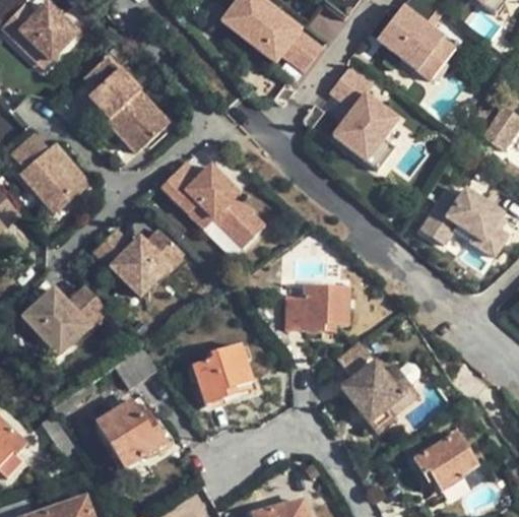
[(22,36),(51,62),(76,34),(45,4),(35,15),(18,0),(0,0),(0,30),(14,44),(22,36)]
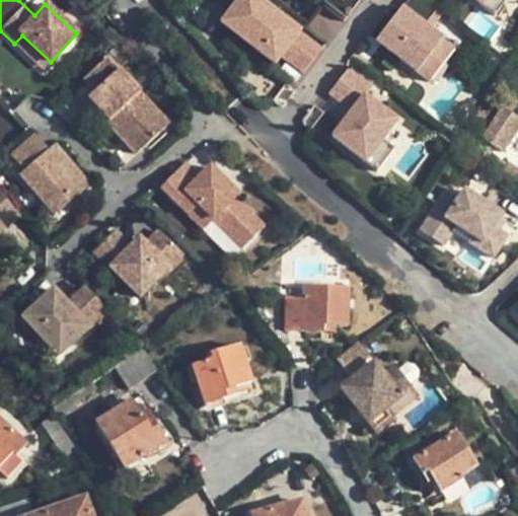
[(232,0),(215,22),(290,81),(319,44),(263,0),(232,0)]
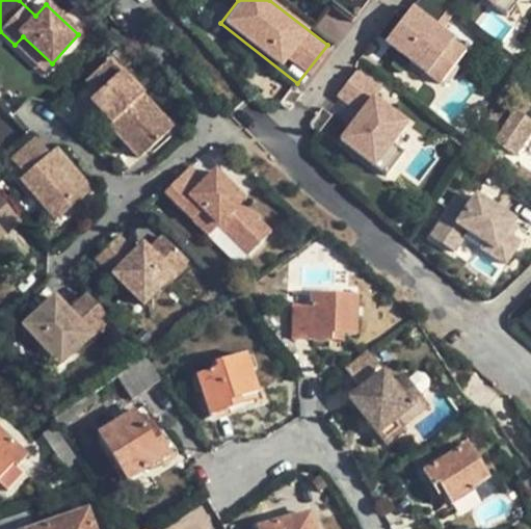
[(330,0),(328,2),(352,20),(367,0),(330,0)]
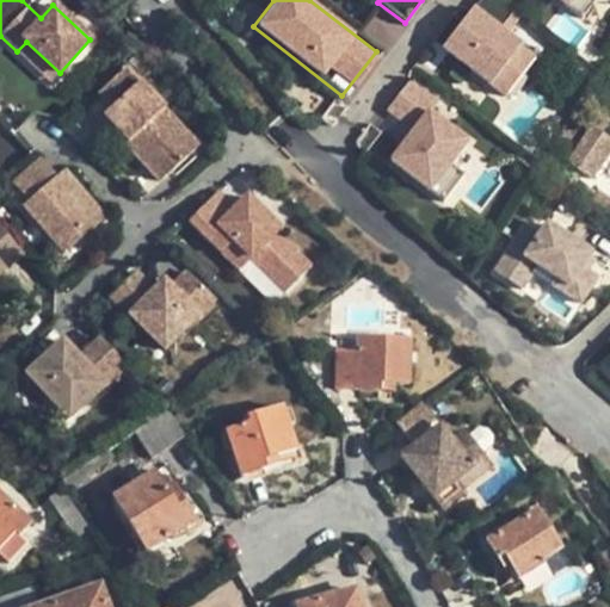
[(535,55),(500,28),(521,1),(519,0),(478,0),(443,45),(506,93),(535,55)]
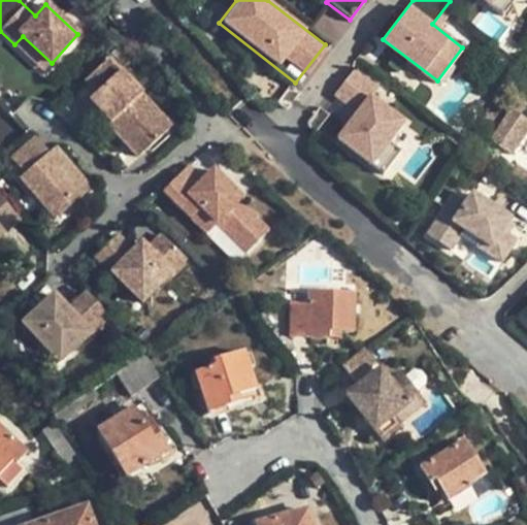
[(476,0),(489,9),(495,0),(476,0)]
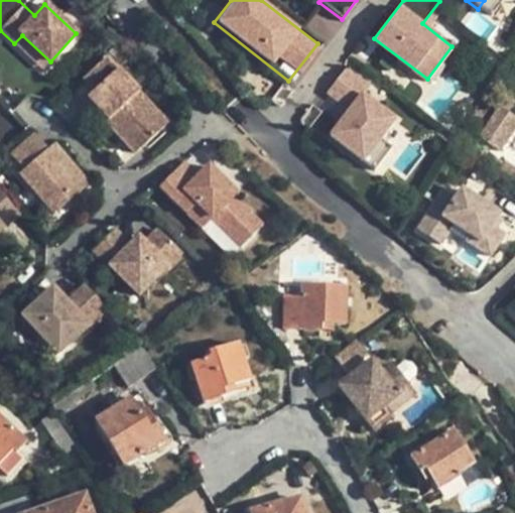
[(14,43),(42,70),(50,61),(22,35),(14,43)]
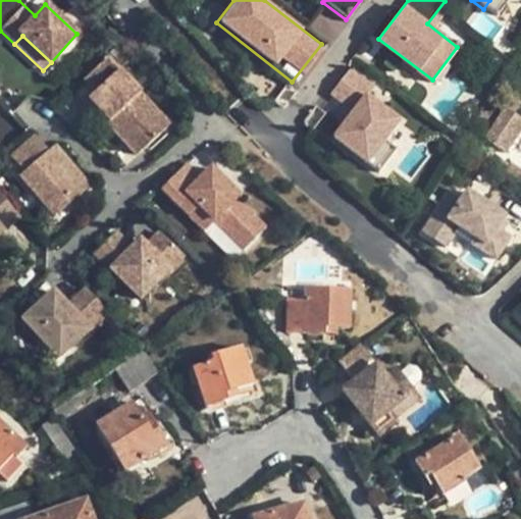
[(108,54),(85,75),(96,88),(89,94),(111,116),(107,119),(136,151),(170,120),(108,54)]
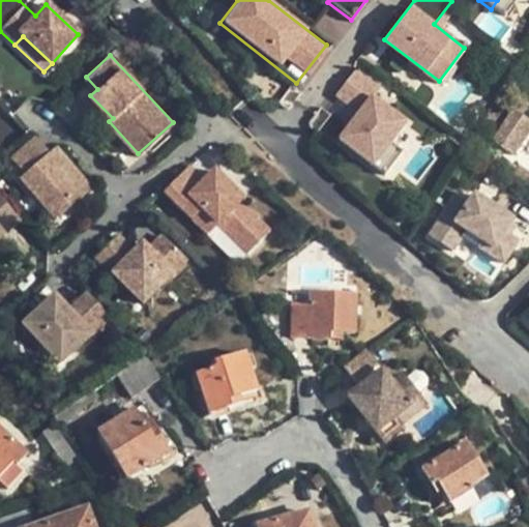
[(407,122),(390,109),(384,117),(369,105),(374,97),(380,89),(356,71),(339,94),(362,112),(342,139),(387,174),(405,150),(392,141),(407,122)]
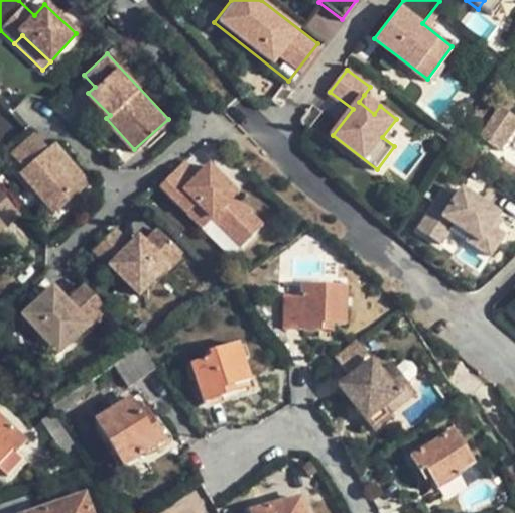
[(514,99),(507,94),(500,104),(510,110),(514,104),(514,99)]
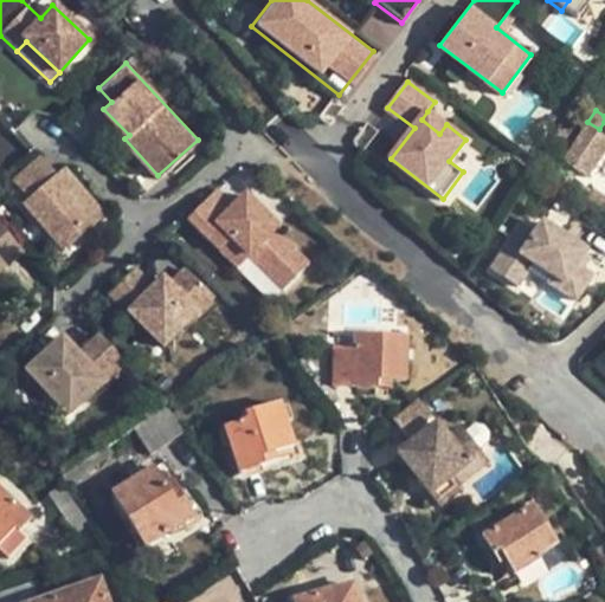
[(439,134),(446,124),(427,111),(422,120),(439,134)]
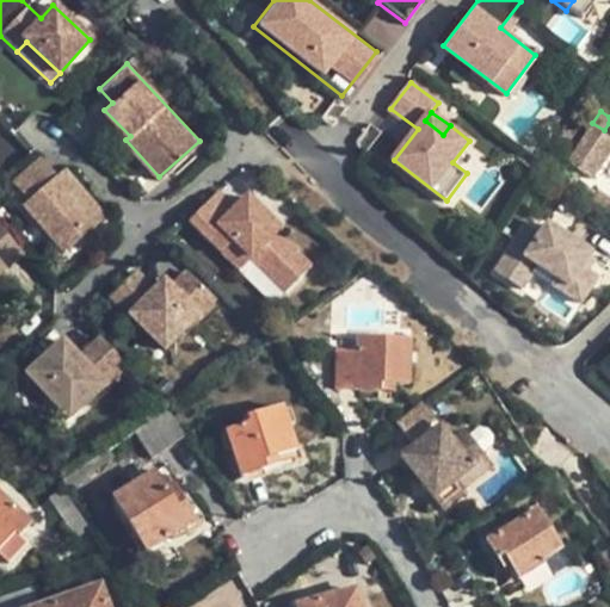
[(609,134),(604,130),(592,123),(570,159),(592,177),(609,150),(609,134)]
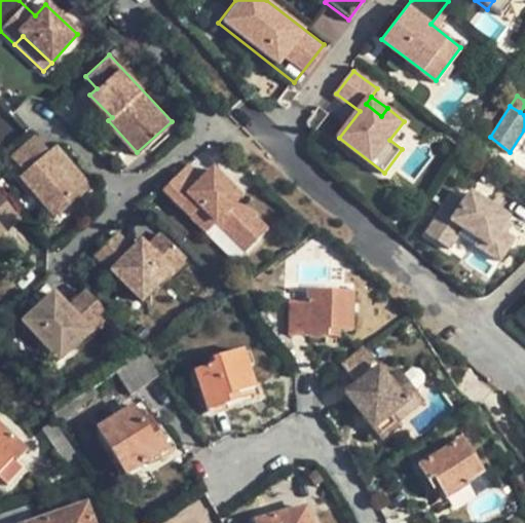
[(33,137),(9,158),(22,171),(16,175),(55,217),(90,185),(53,146),(47,151),(33,137)]
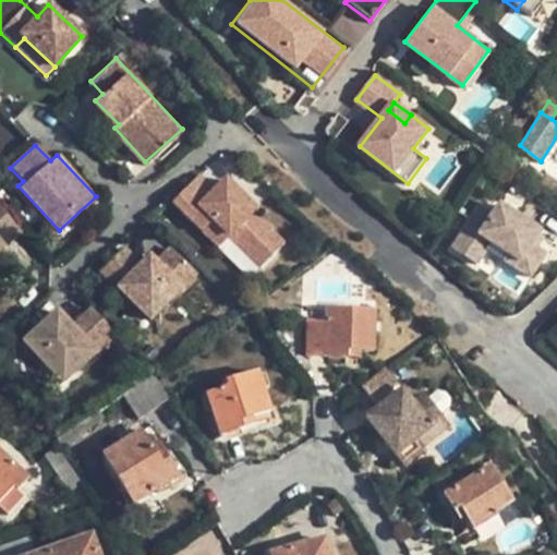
[(198,173),(171,201),(200,229),(210,219),(226,236),(256,265),(281,241),(251,210),(233,194),(238,190),(223,176),(212,188),(198,173)]
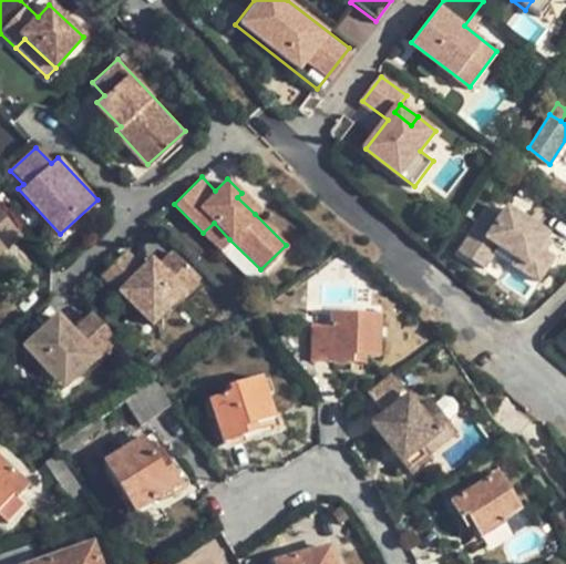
[(242,193),(237,197),(255,214),(259,209),(242,193)]
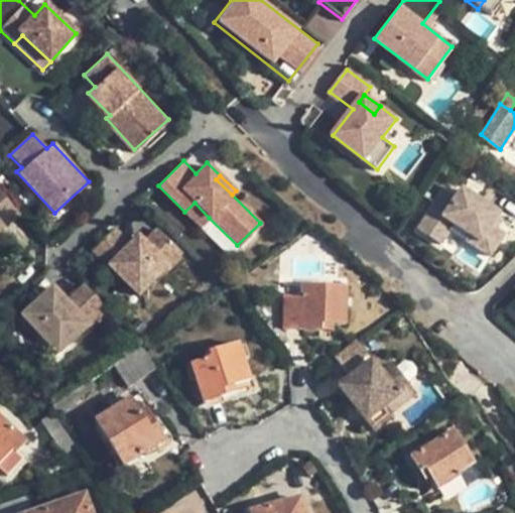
[(419,226),(440,241),(449,228),(454,222),(480,240),(477,245),(490,254),(503,233),(491,225),(499,212),(461,186),(456,196),(444,188),(419,226)]
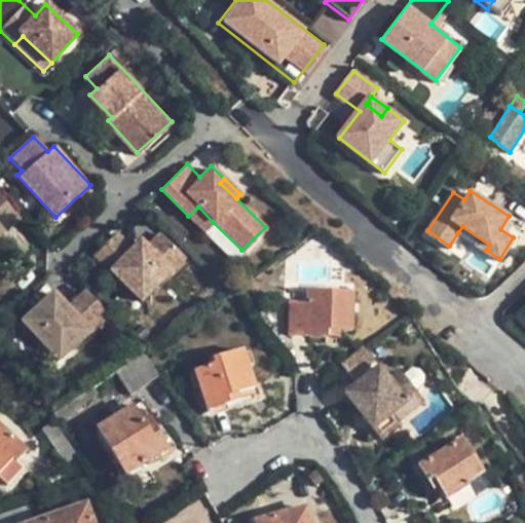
[(0,198),(0,220),(5,226),(16,216),(0,198)]
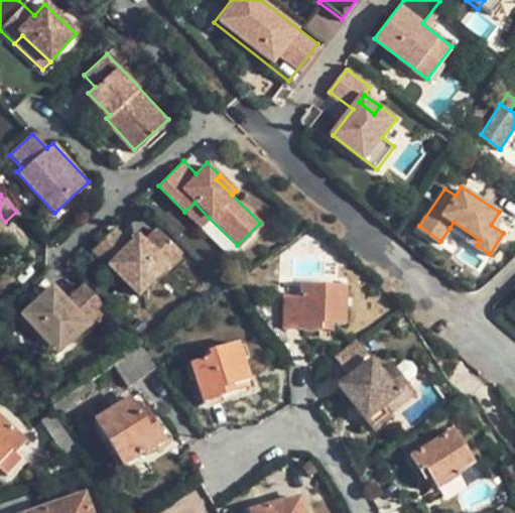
[(195,203),(184,212),(200,226),(209,218),(195,203)]
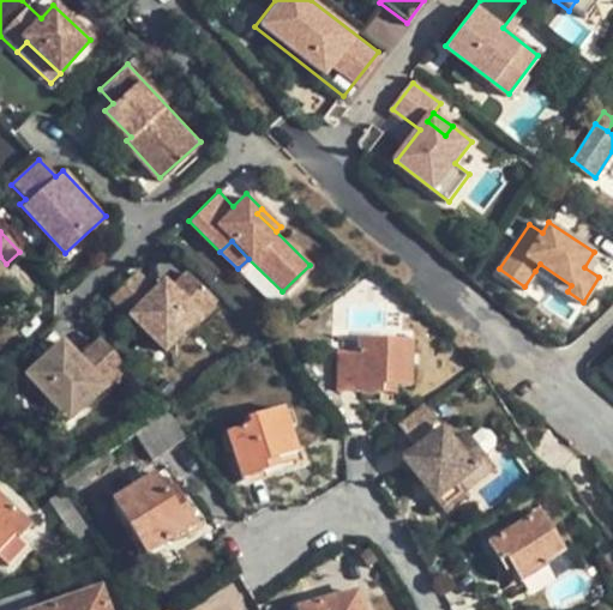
[(556,284),(568,291),(571,285),(540,264),(535,271),(554,284),(556,284)]
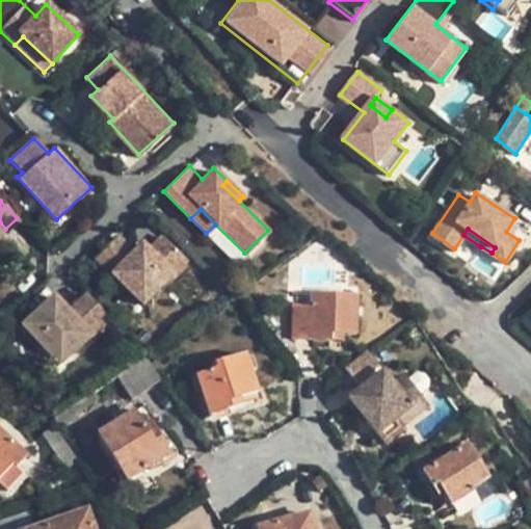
[(185,259),(159,235),(144,250),(139,244),(130,253),(126,257),(120,250),(124,246),(114,237),(94,257),(141,302),(185,259)]
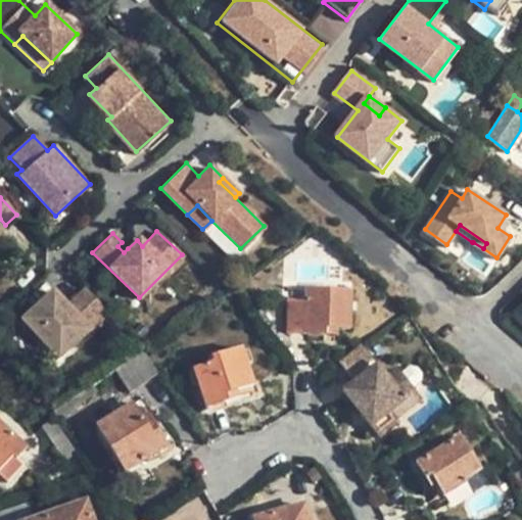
[(122,242),(117,246),(124,252),(128,248),(122,242)]
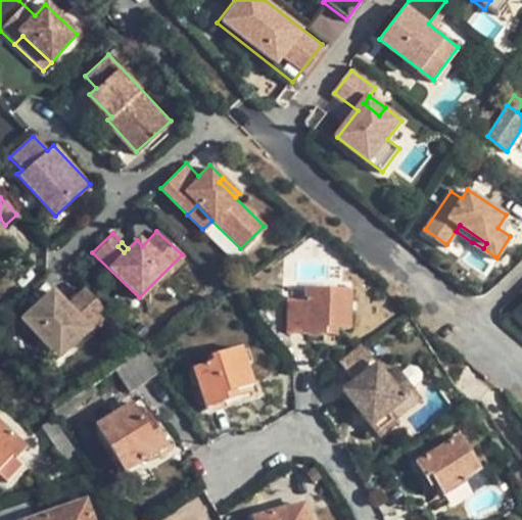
[(50,290),(19,318),(55,357),(105,311),(84,287),(65,304),(50,290)]
